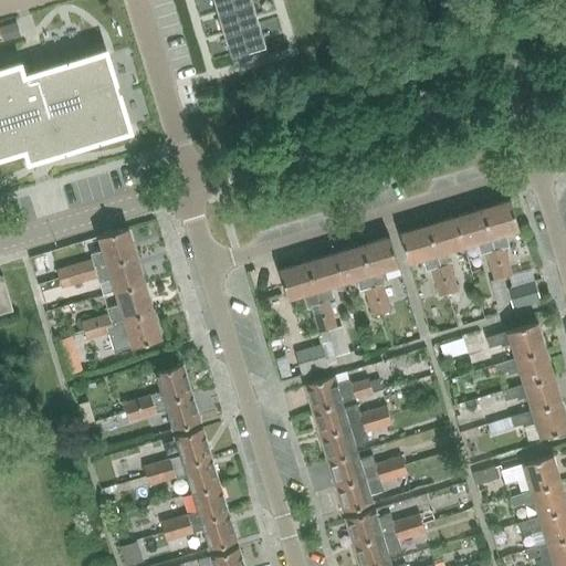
[(232,0),(213,0),(217,12),(234,7),(232,0)]
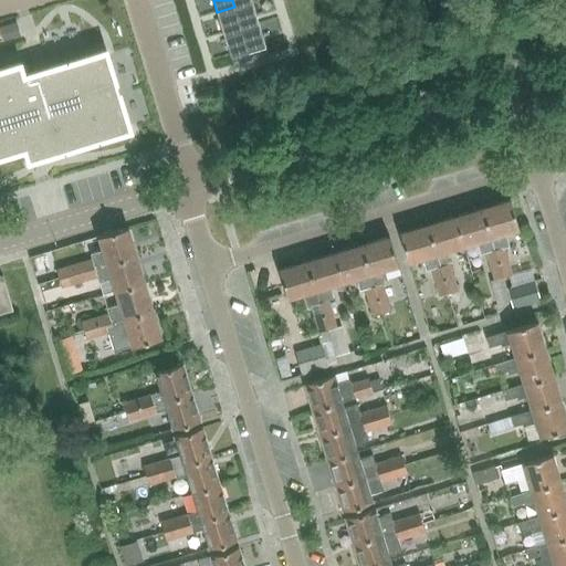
[(252,1),(234,7),(241,28),(258,22),(252,1)]
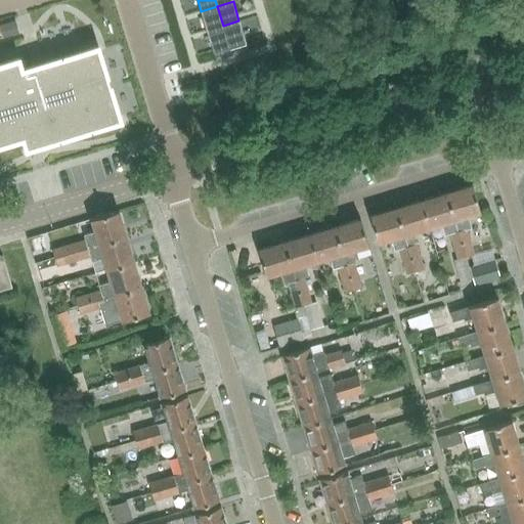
[(217,6),(201,11),(207,31),(223,26),(217,6)]
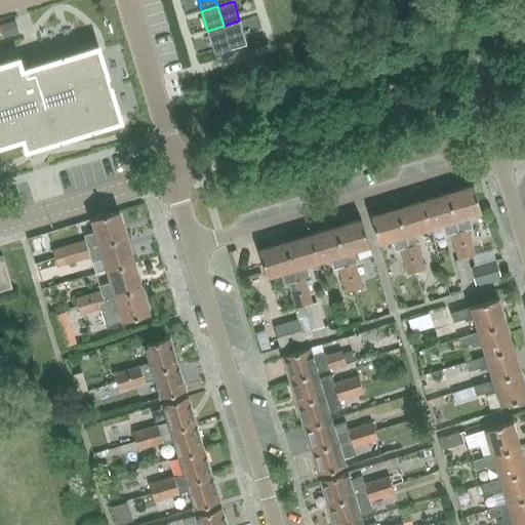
[(239,21),(224,26),(230,45),(237,43),(245,40),(239,21)]
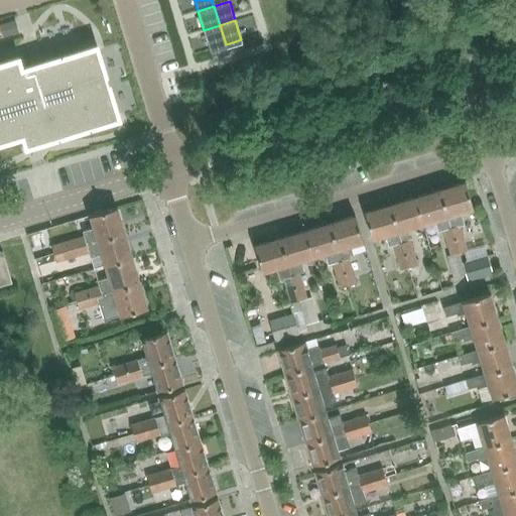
[(220,25),(204,30),(210,49),(218,47),(226,44),(220,25)]
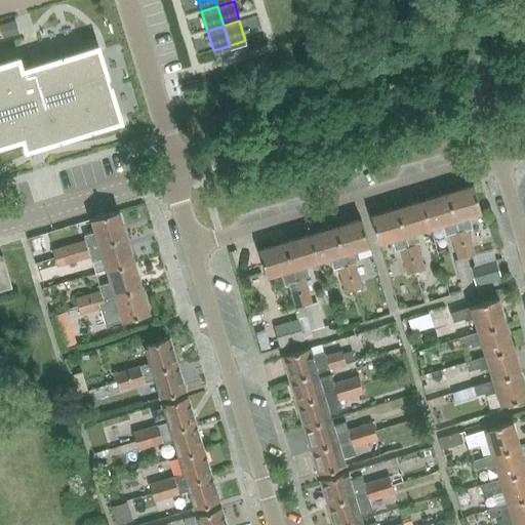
[(245,40),(237,43),(240,52),(248,50),(245,40)]
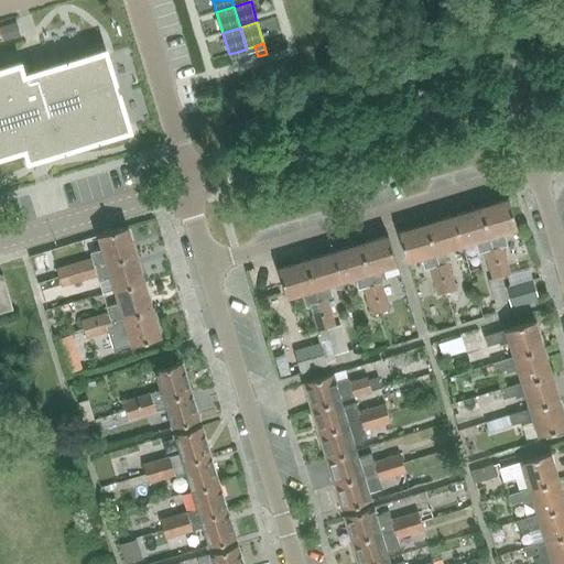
[(258,56),(255,46),(247,49),(250,60),(258,56)]
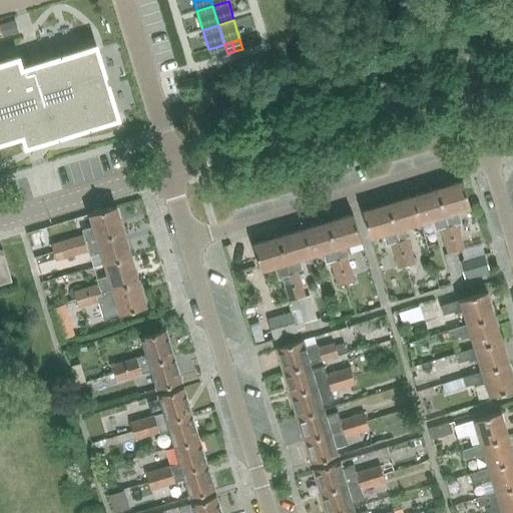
[(227,54),(224,44),(216,47),(219,56),(227,54)]
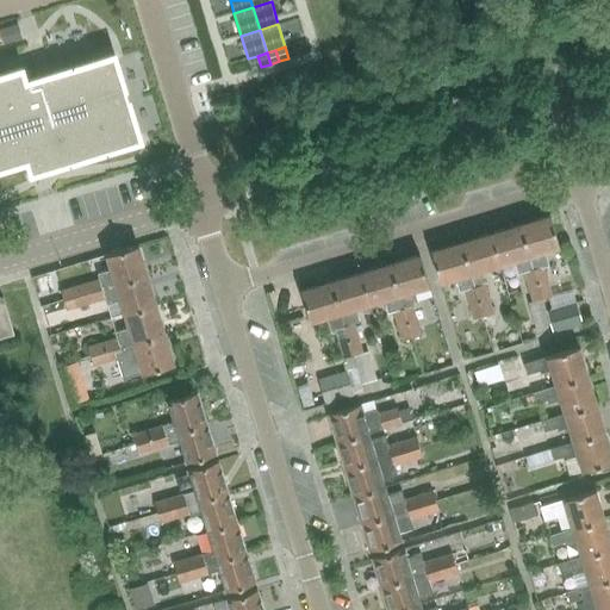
[(22,68),(0,74),(0,168),(27,161),(31,174),(141,141),(114,54),(26,81),(22,68)]
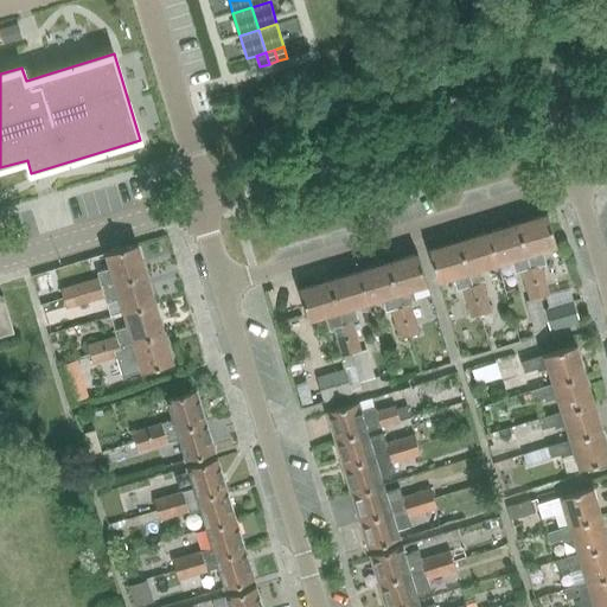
[(260,66),(256,56),(247,58),(250,69),(260,66)]
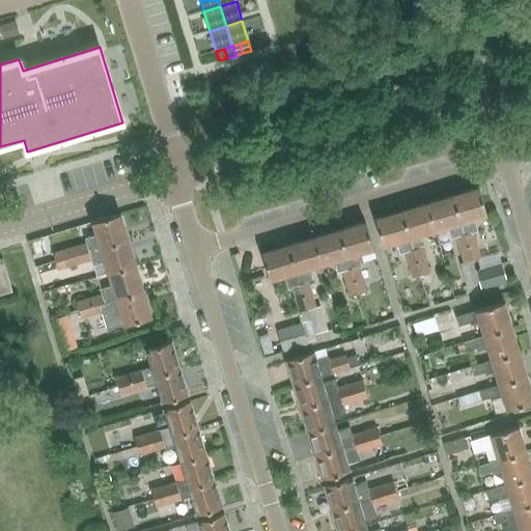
[(459,249),(476,244),(472,231),(479,229),(476,217),(486,214),(478,187),(452,195),(464,234),(455,236),(459,249)]
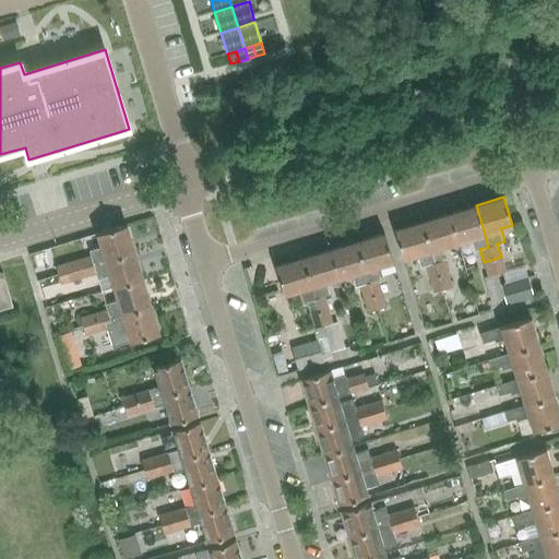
[(471,251),(479,249),(488,247),(476,205),(449,214),(458,241),(467,239),(471,251)]
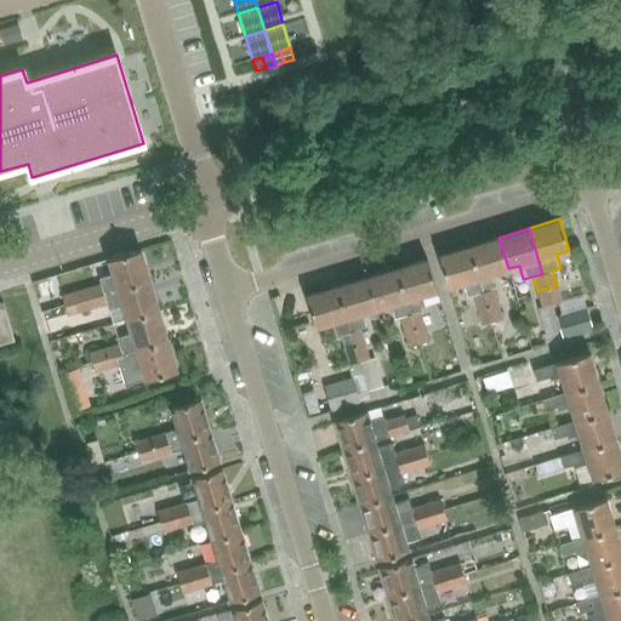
[(496,272),(508,268),(499,238),(469,246),(483,292),(474,296),(478,309),(497,303),(493,289),(501,286),(496,272)]
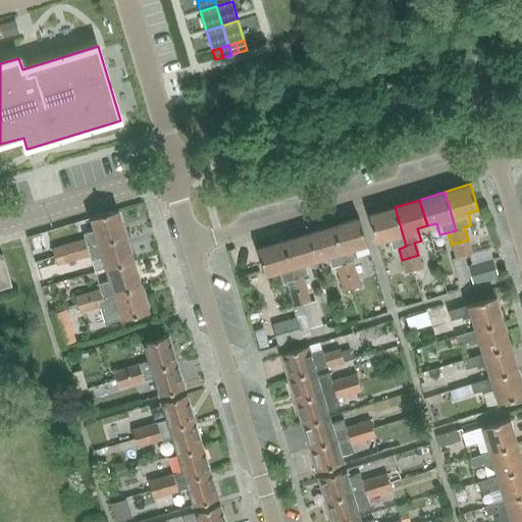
[(390,251),(399,249),(406,246),(395,207),(369,215),(377,242),(387,239),(390,251)]
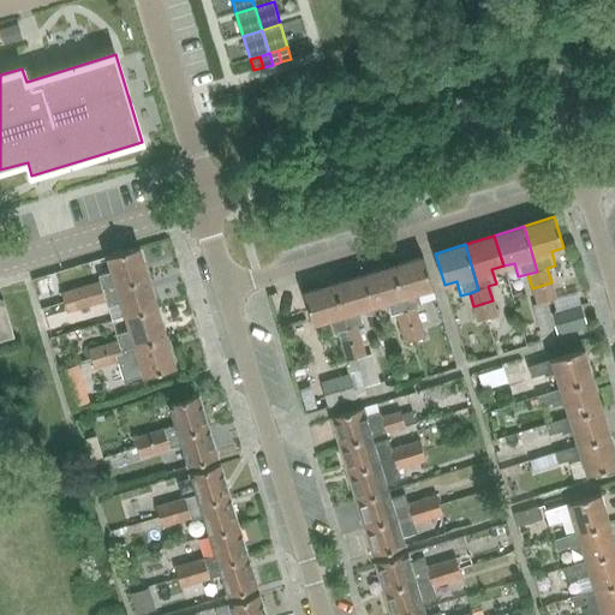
[(148,278),(139,249),(138,248),(107,257),(112,269),(97,273),(100,282),(102,291),(148,278)]
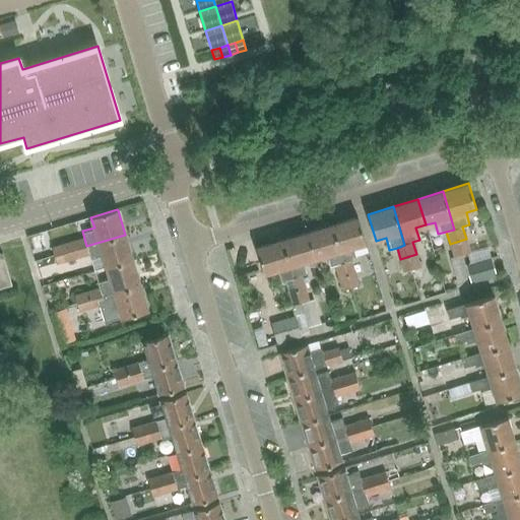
[(355,247),(366,244),(358,217),(332,225),(343,263),(335,266),(339,277),(355,272),(352,261),(360,259),(355,247)]
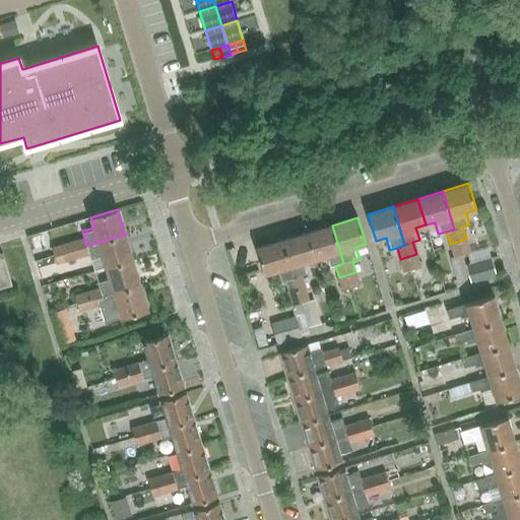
[(328,268),(335,266),(343,263),(332,225),(307,233),(315,259),(325,256),(328,268)]
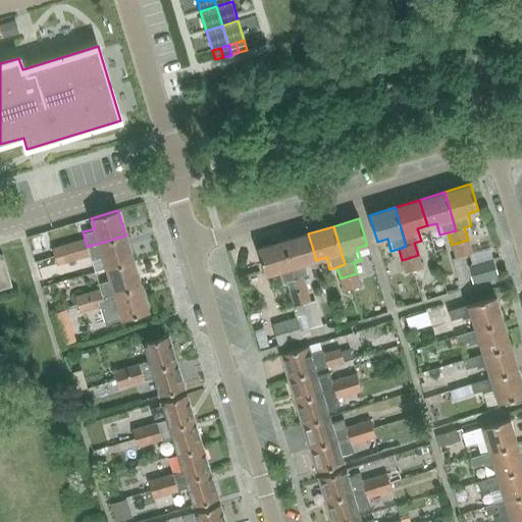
[(306,263),(316,260),(308,233),(282,242),(295,279),(286,281),(291,294),(306,289),(303,277),(310,275),(306,263)]
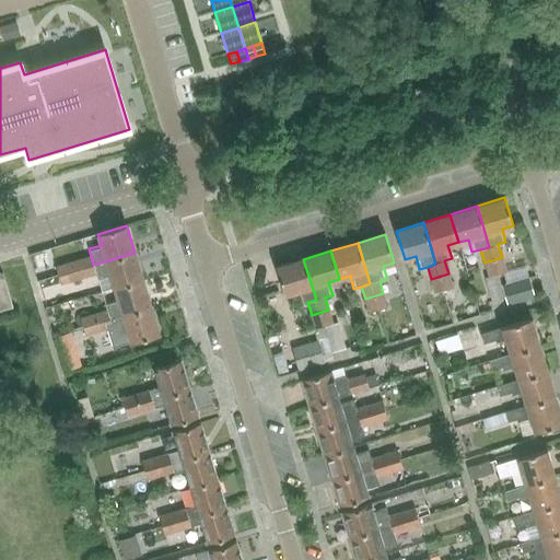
[(28,257),(31,270),(53,266),(50,253),(28,257)]
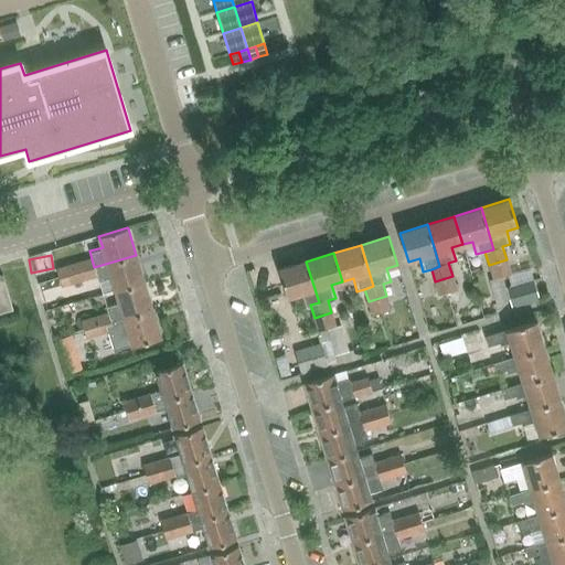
[(115,290),(144,281),(136,255),(94,267),(92,259),(78,263),(83,280),(97,276),(99,285),(113,280),(115,290)]
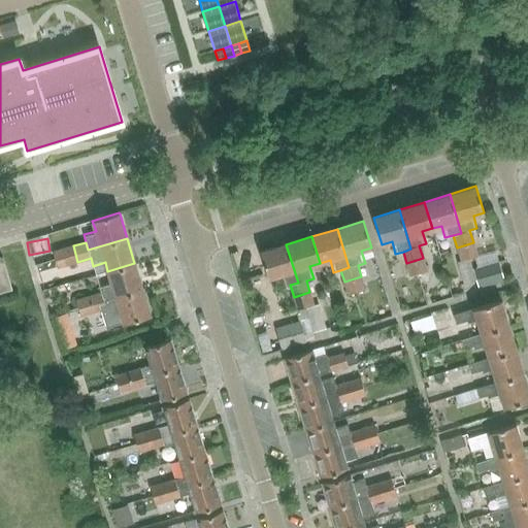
[(473,242),(457,248),(460,260),(469,257),(477,255),(473,242)]
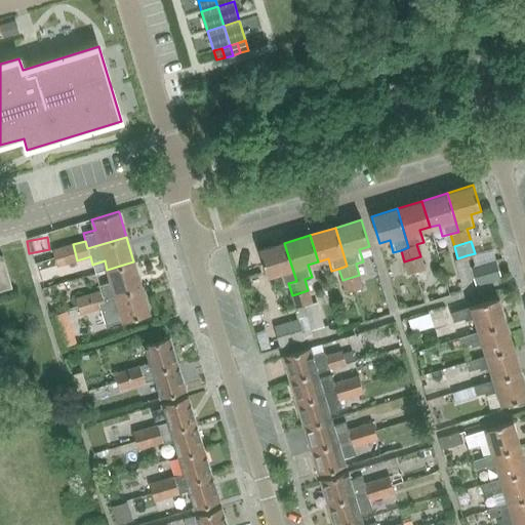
[(281,286),(288,283),(296,281),(284,243),(258,250),(267,277),(277,274),(281,286)]
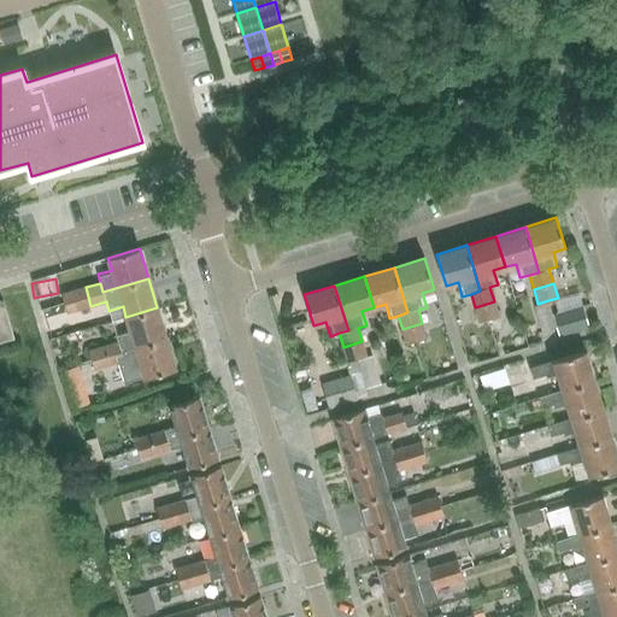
[(77,311),(90,306),(86,287),(71,292),(60,294),(68,315),(77,311)]
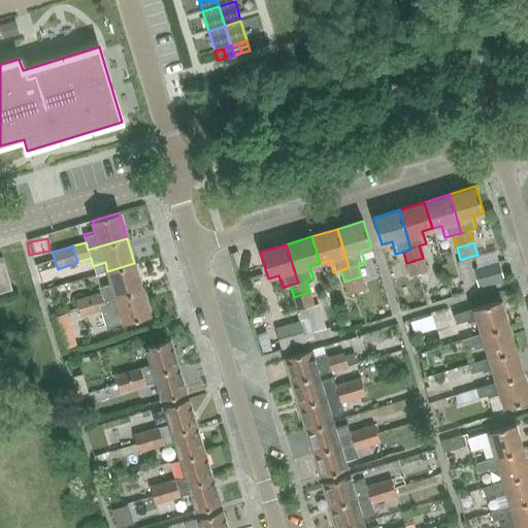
[(0,258),(0,293),(11,291),(12,291),(2,257),(1,257),(1,258),(0,258)]
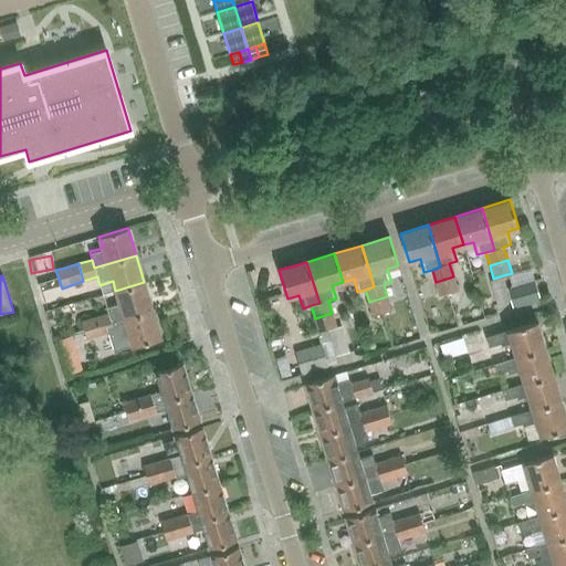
[(493,279),(490,280),(496,304),(510,301),(506,289),(503,275),(493,279)]
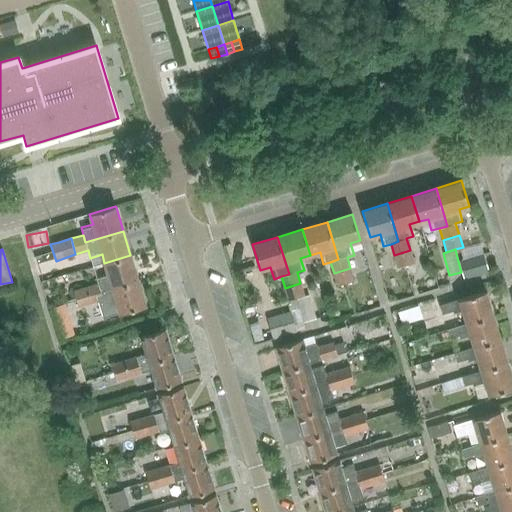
[(410,250),(394,255),(398,267),(413,263),(410,250)]
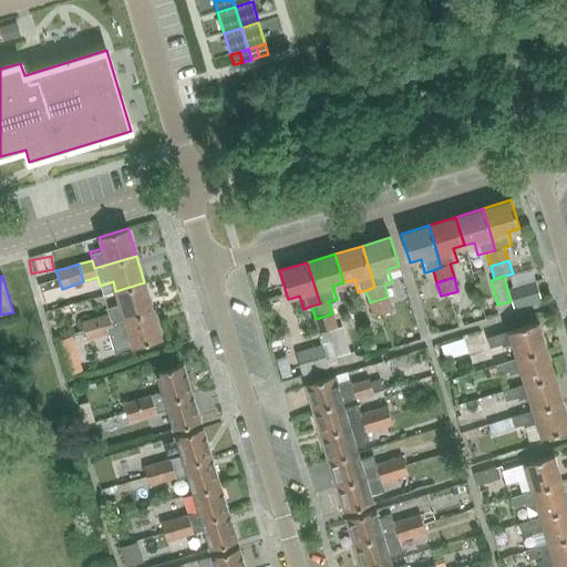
[(511,301),(513,309),(540,301),(536,281),(507,289),(511,301)]
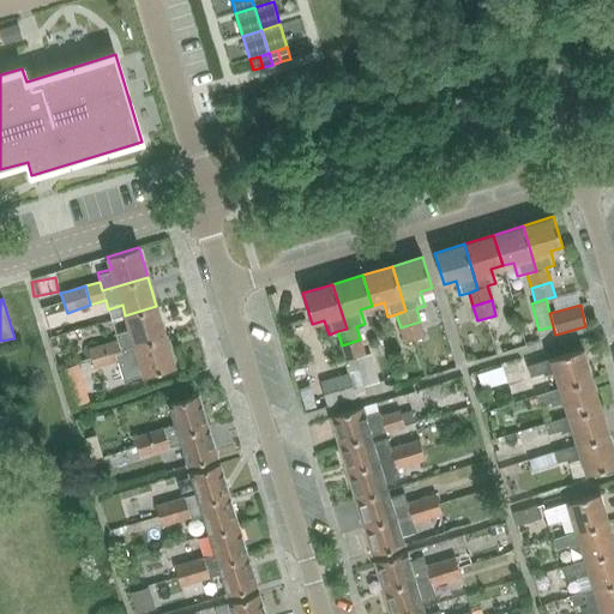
[(134,345),(166,336),(156,306),(125,315),(128,327),(115,332),(118,341),(102,345),(108,363),(118,361),(124,360),(120,350),(134,345)]
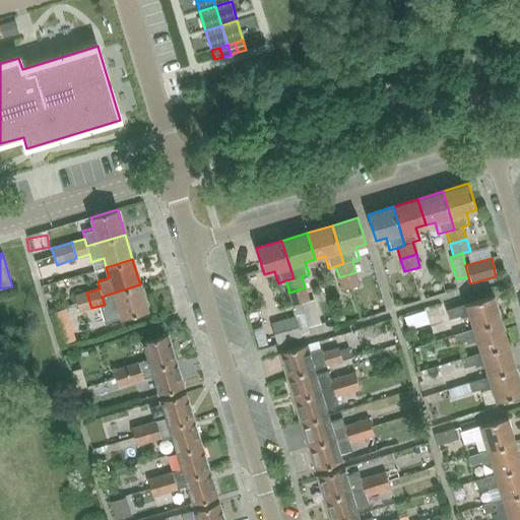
[(355,272),(339,277),(343,290),(360,285),(355,272)]
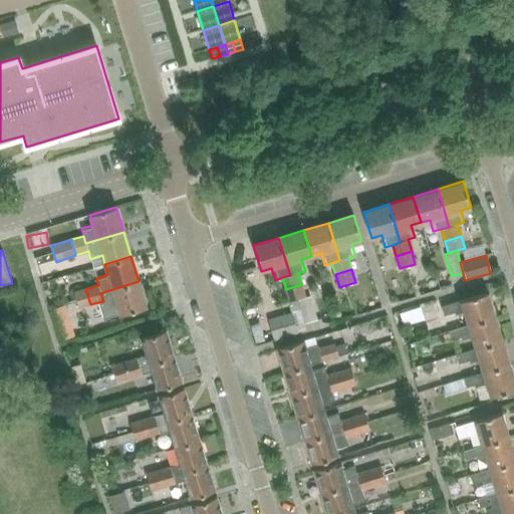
[(119,314),(120,315),(147,307),(139,281),(112,289),(100,293),(103,301),(98,302),(103,319),(119,314)]
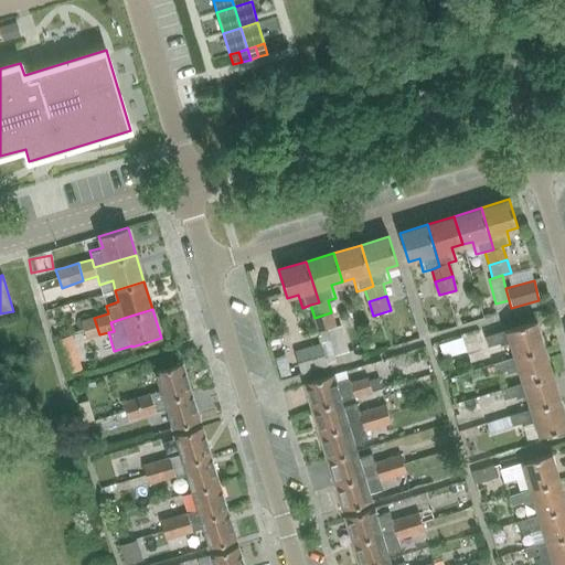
[(331,312),(315,318),(319,332),(336,327),(331,312)]
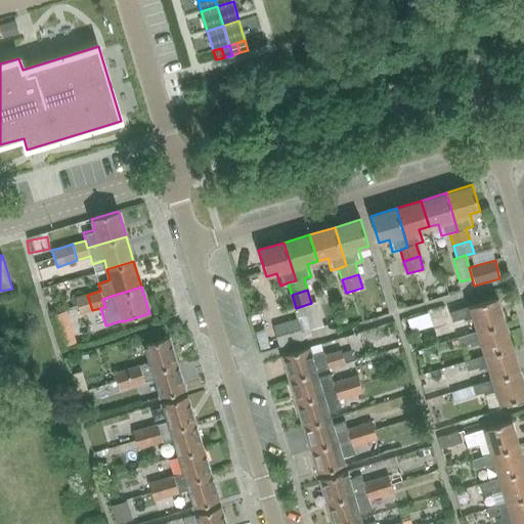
[(81,314),(92,310),(87,295),(76,298),(81,314)]
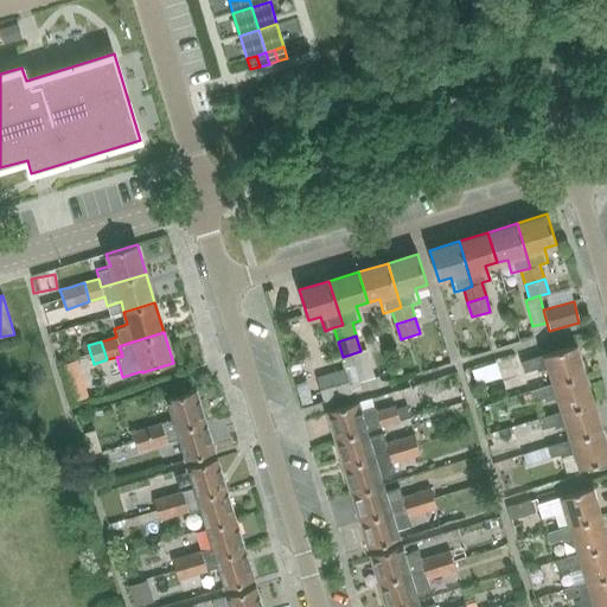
[(575,345),(521,362),(524,372),(537,368),(538,371),(549,368),(554,382),(554,383),(583,374),(575,345)]
